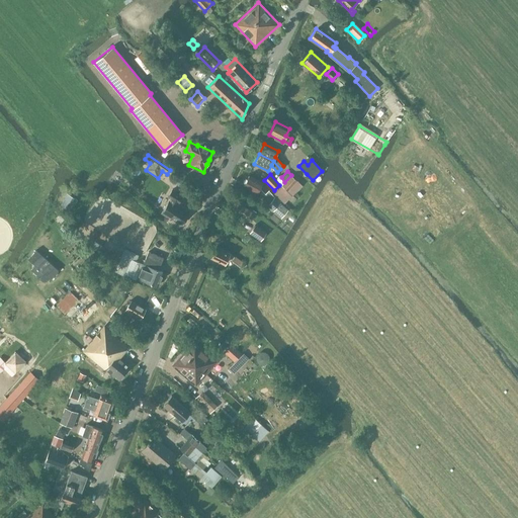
[(284,182),(281,186),(274,192),(284,202),(301,185),(291,175),(284,182)]
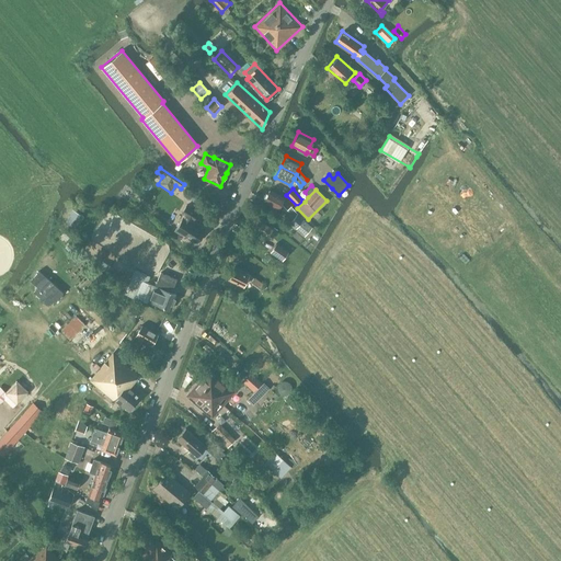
[(264,201),(277,208),(281,203),(287,210),(292,206),(284,198),(270,191),(264,201)]
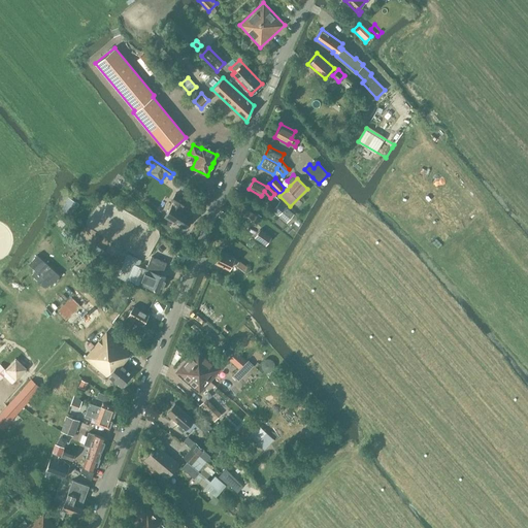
[(171,200),(173,202),(164,217),(172,222),(172,220),(185,228),(186,227),(188,227),(189,224),(189,223),(192,217),(179,209),(180,206),(182,206),(186,200),(175,193),(171,200)]
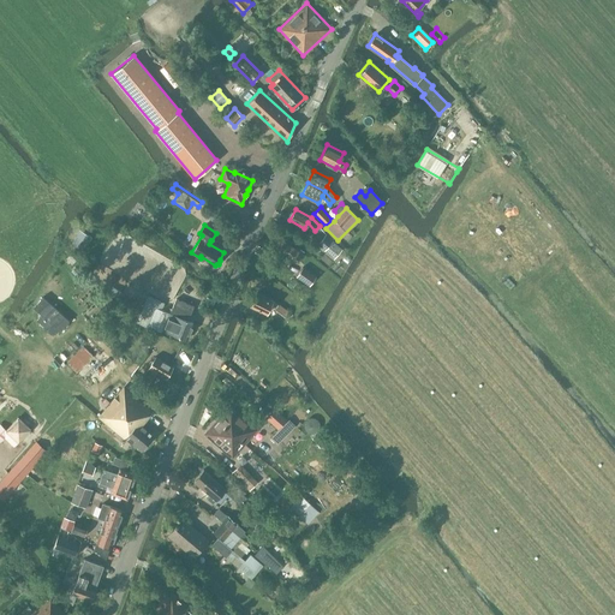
[(81,228),(72,242),(83,249),(93,237),(81,228)]
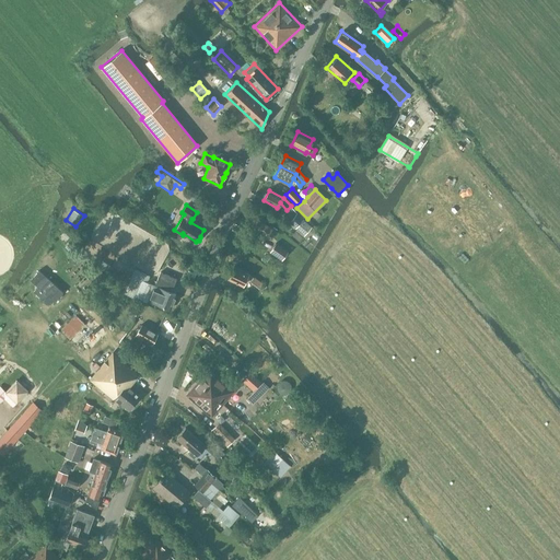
[(289,222),(295,228),(303,220),(296,213),(289,222)]
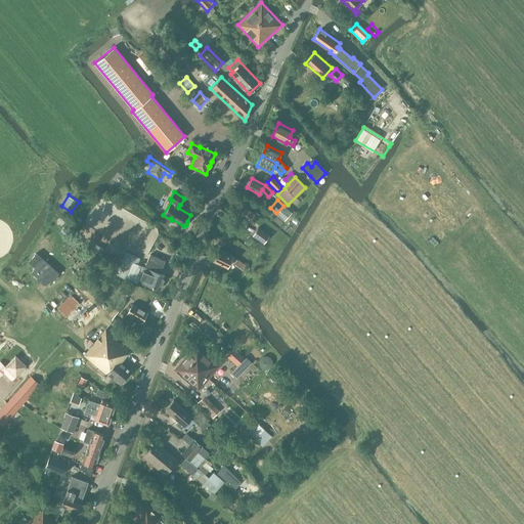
[(235,213),(248,221),(250,219),(253,222),(259,214),(243,202),(235,213)]
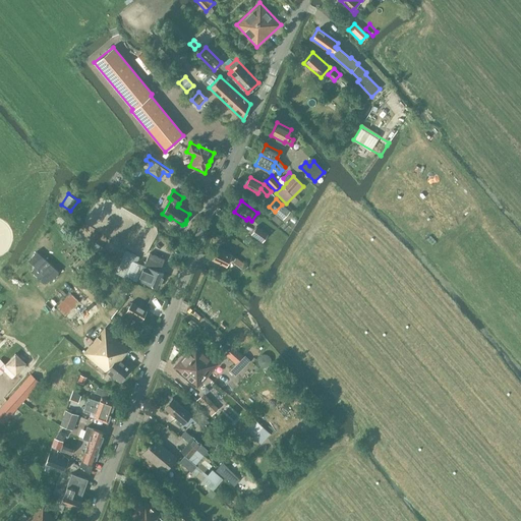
[(251,234),(263,241),(268,234),(256,226),(251,234)]
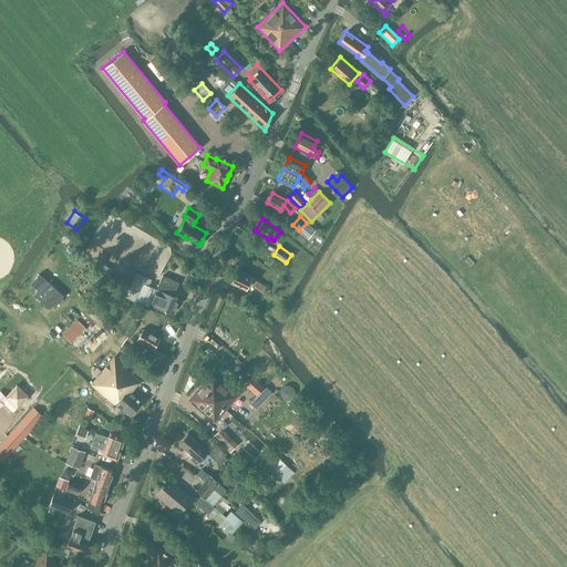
[(230,282),(246,289),(249,281),(253,282),(253,281),(255,282),(256,280),(251,277),(237,269),(230,282)]
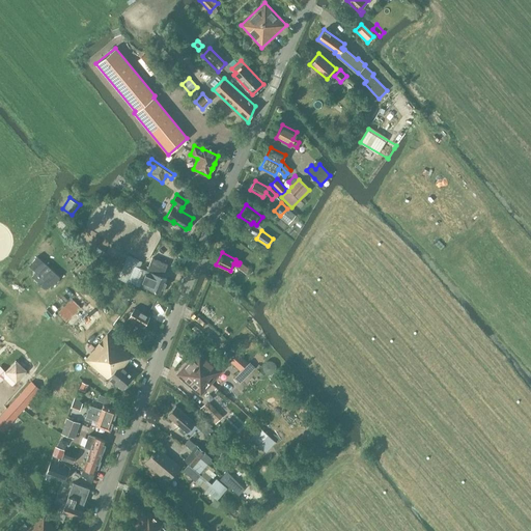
[(118,278),(133,283),(140,286),(140,284),(161,294),(167,279),(161,276),(163,271),(164,272),(167,264),(151,258),(146,271),(139,268),(142,261),(128,255),(118,278)]
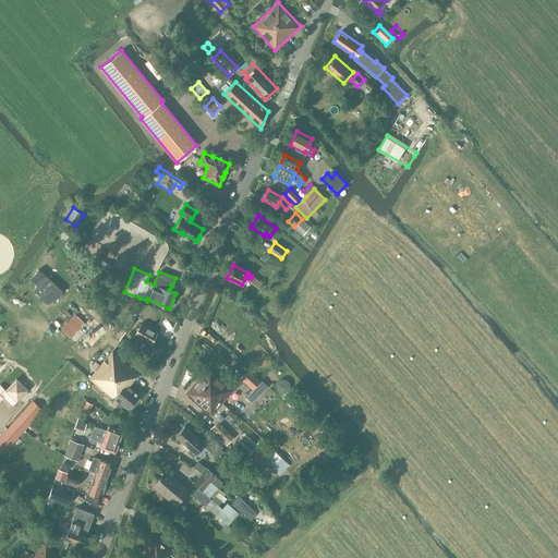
[(39,269),(31,279),(37,286),(33,290),(43,299),(47,294),(55,301),(63,291),(39,269)]
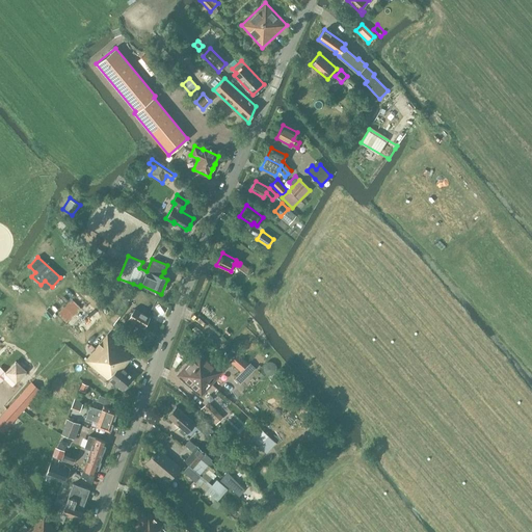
[(238,267),(246,274),(249,269),(241,263),(238,267)]
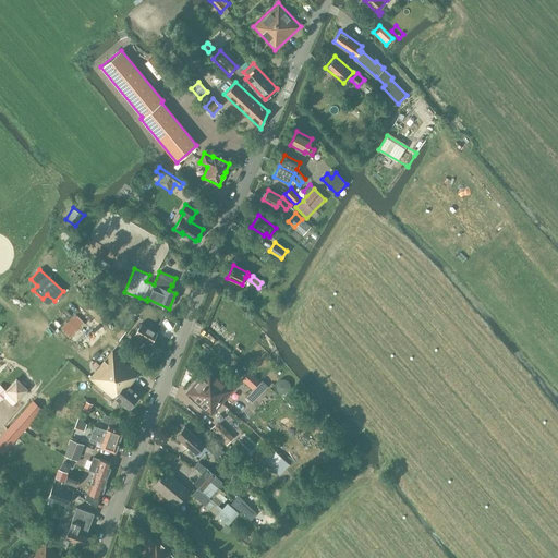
[(61,330),(75,344),(91,328),(84,322),(89,316),(81,308),(61,330)]
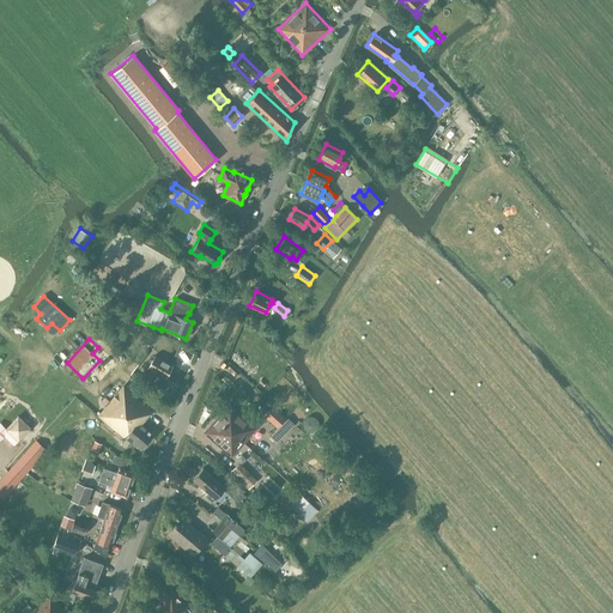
[(127,366),(133,371),(147,352),(141,347),(127,366)]
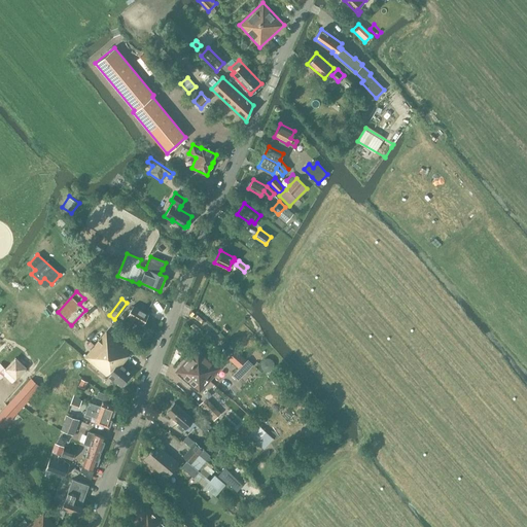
[(116,320),(123,323),(130,327),(134,319),(142,324),(148,314),(133,306),(127,316),(123,313),(116,320)]
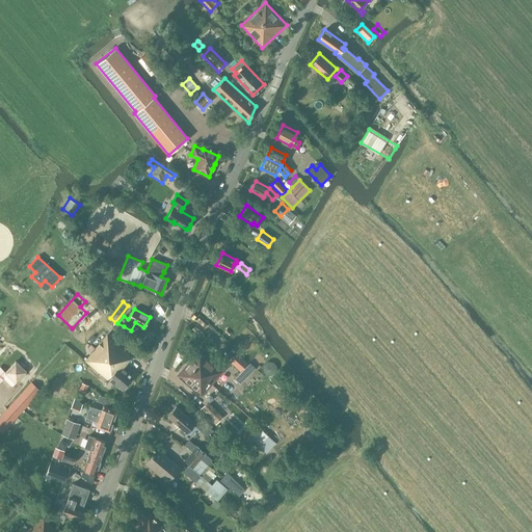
[(85,361),(107,379),(108,377),(122,389),(133,376),(123,368),(132,356),(107,335),(103,339),(99,336),(90,345),(95,349),(85,361)]
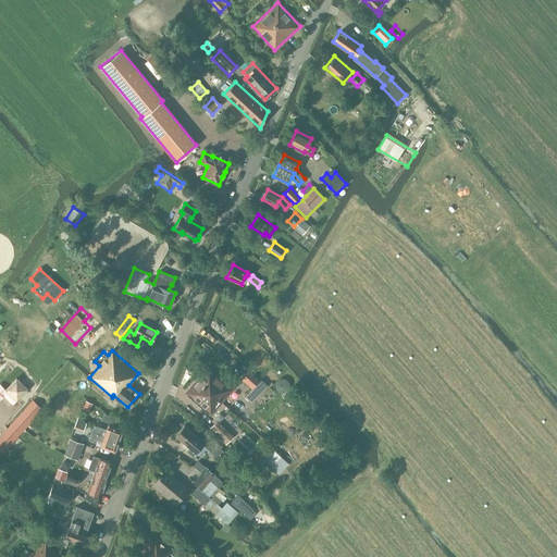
[(0,384),(13,371),(0,358),(0,384)]
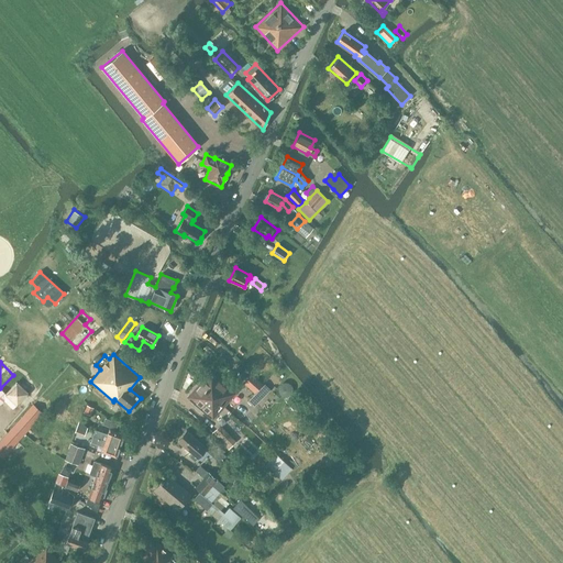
[(210,371),(201,381),(203,383),(201,386),(223,406),(235,393),(210,371)]
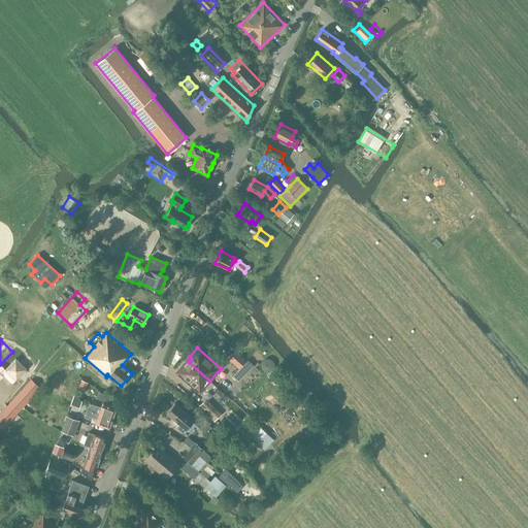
[(245,359),(236,351),(229,359),(238,367),(245,359)]
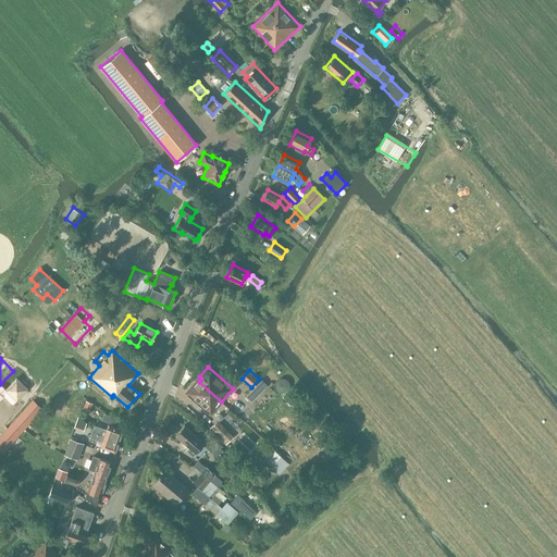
[(201,379),(199,376),(185,393),(194,400),(210,415),(221,401),(199,382),(201,379)]
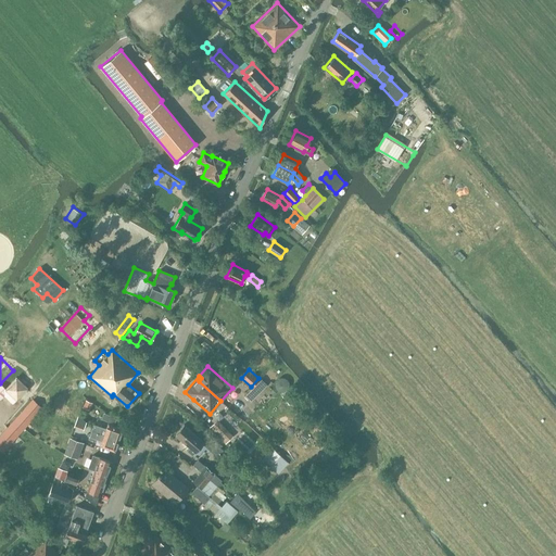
[(5,389),(16,400),(27,388),(16,378),(5,389)]
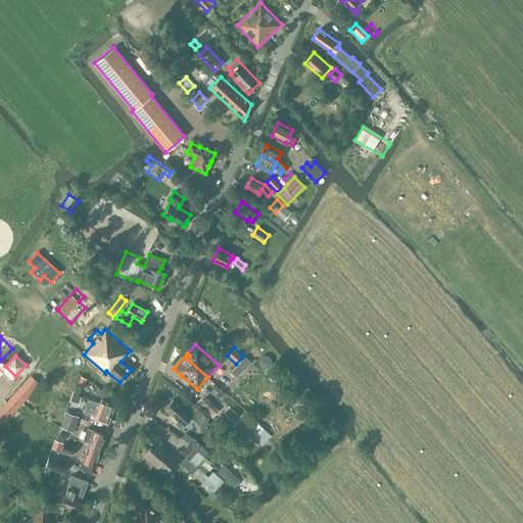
[(246,357),(231,372),(236,376),(250,362),(246,357)]
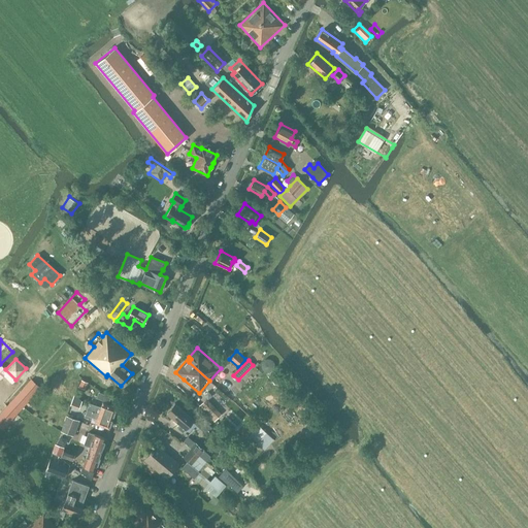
[(266,360),(263,362),(262,365),(264,368),(266,370),(270,370),(272,368),(273,365),(272,362),(270,360),(266,360)]
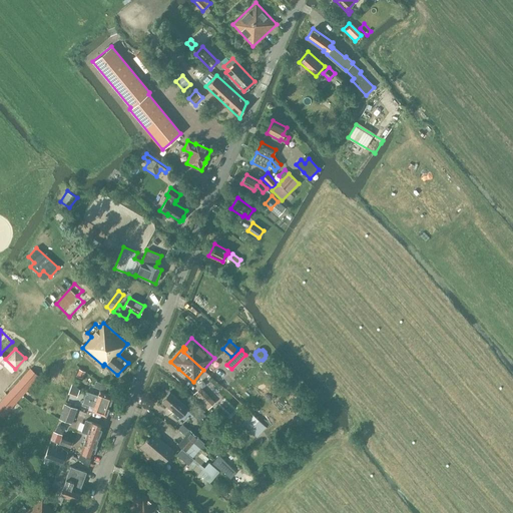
[(56,364),(61,368),(69,359),(64,355),(56,364)]
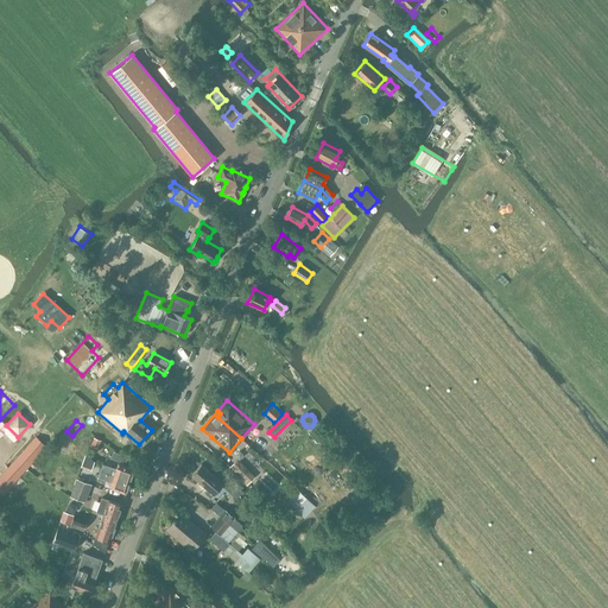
[(0,475),(0,492),(4,495),(48,447),(36,437),(0,475)]
